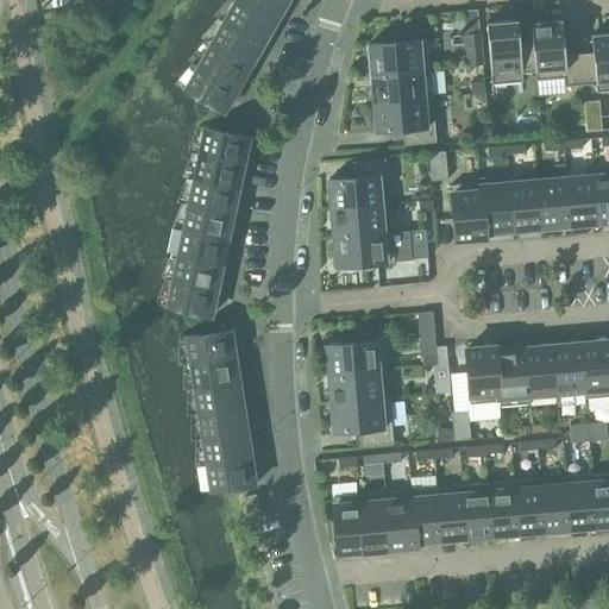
[(237,0),(224,23),(262,44),(275,22),(237,0)]
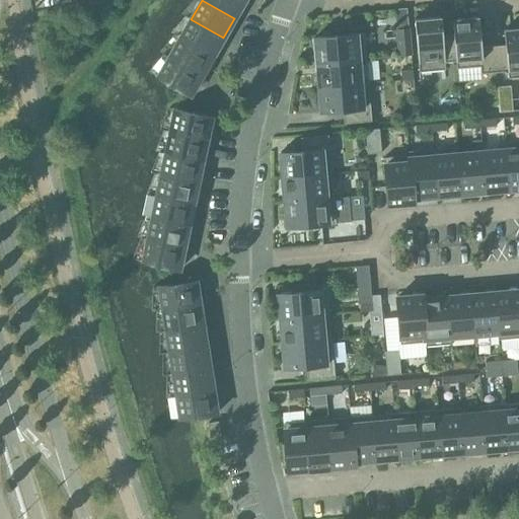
[(202,0),(234,18),(244,0),(202,0)]
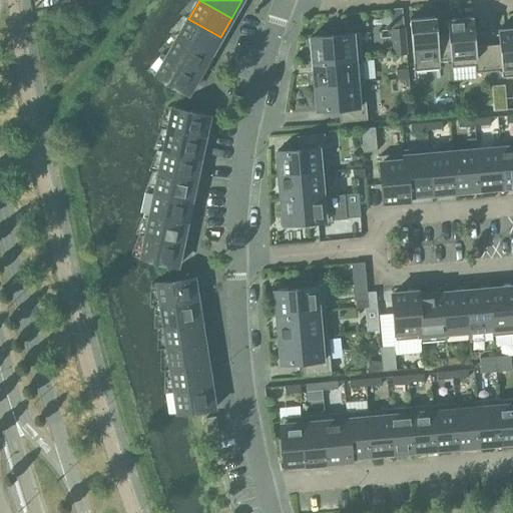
[(391,11),(394,46),(395,55),(407,54),(406,45),(403,10),(391,11)]
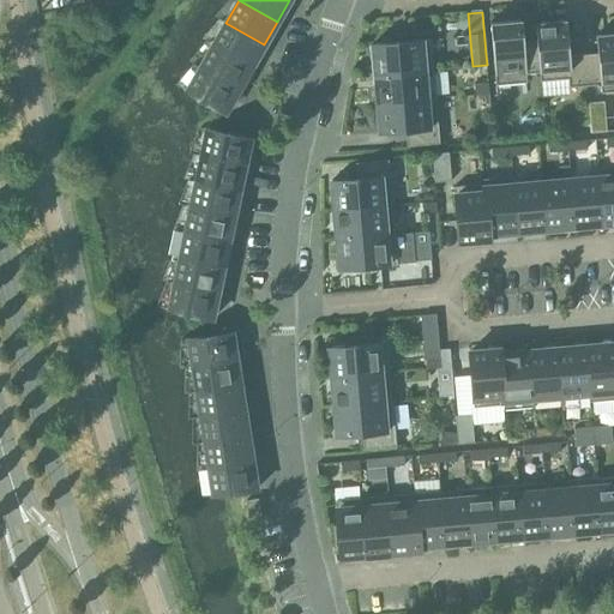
[(522,19),(491,22),(495,85),(527,83),(527,74),(540,73),(540,82),(541,82),(535,23),(536,42),(523,42),(522,19)]
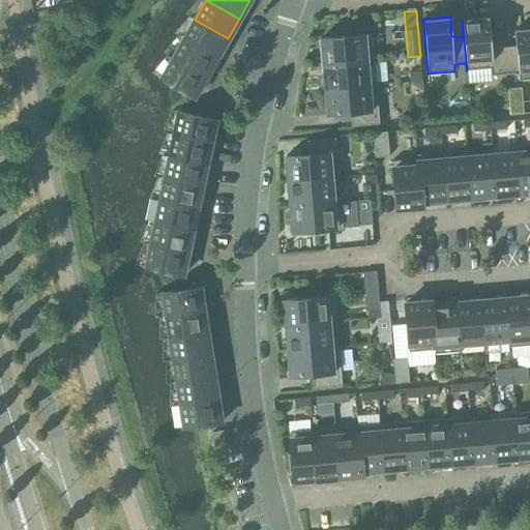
[(491,76),(506,75),(504,48),(492,49),(489,18),(462,20),(467,70),(491,68),(491,76)]
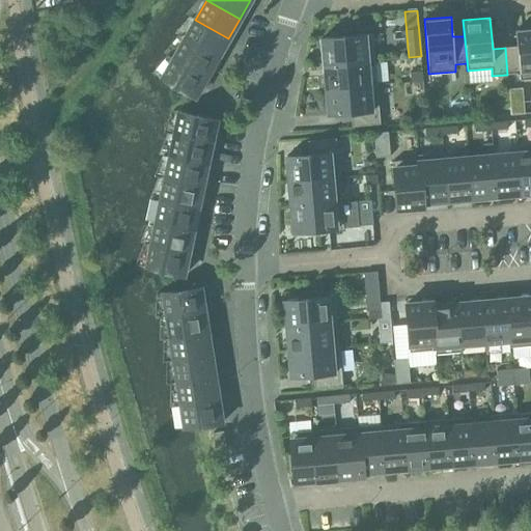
[(195,20),(184,39),(217,58),(228,38),(195,20)]
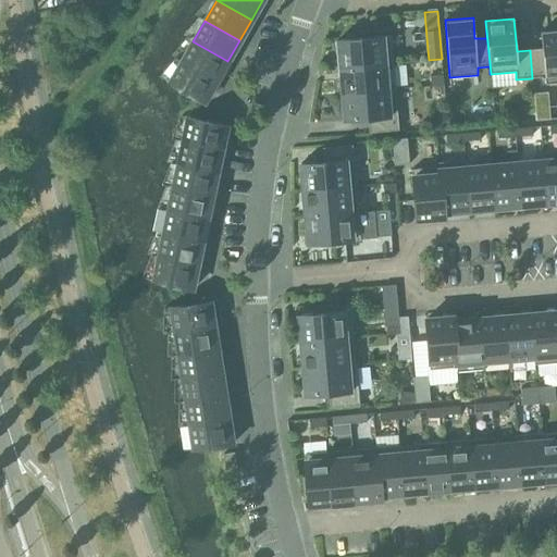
[(556,29),(541,32),(542,48),(530,50),(532,78),(545,77),(545,85),(556,83),(556,29)]
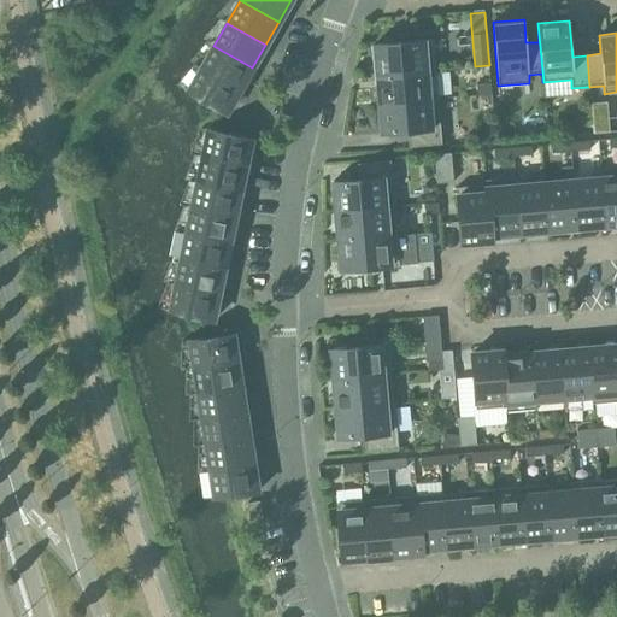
[(374,45),(376,75),(435,70),(433,40),(374,45)]
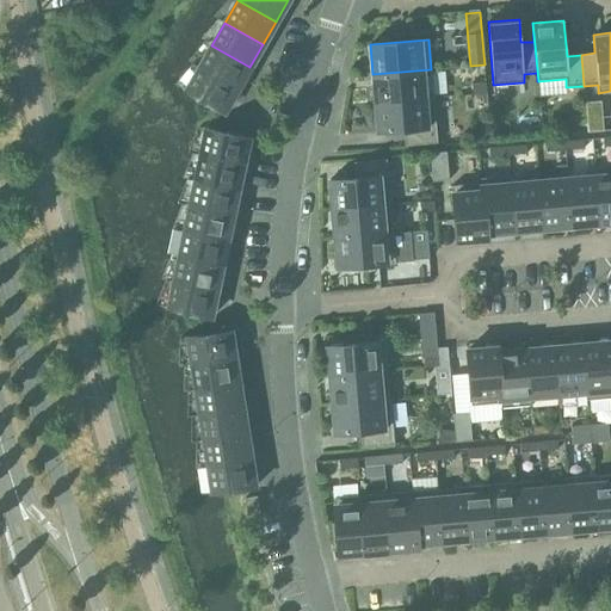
[(211,45),(199,68),(236,90),(250,67),(211,45)]
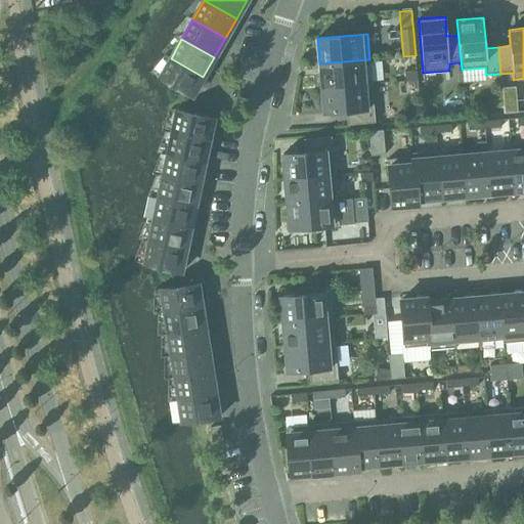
[(192,95),(203,77),(171,58),(160,77),(159,77),(159,78),(180,90),(192,97),(192,96),(192,95)]
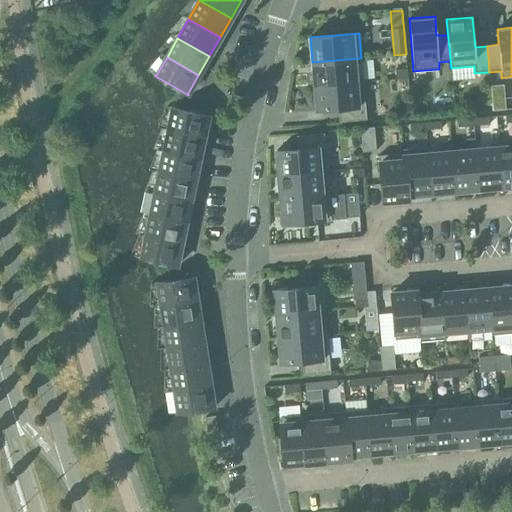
[(356,82),(354,60),(361,59),(361,58),(312,62),(314,86),(363,82),(363,81),(356,82)]
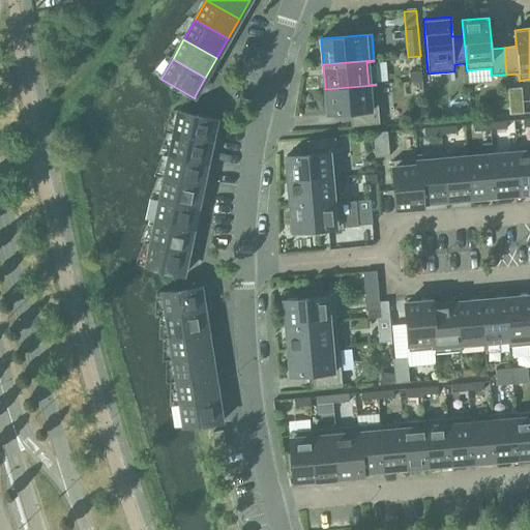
[(422,81),(421,71),(409,72),(410,82),(422,81)]
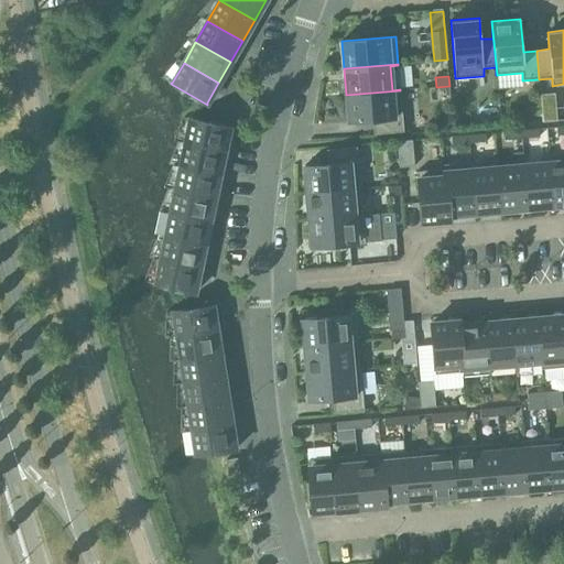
[(346,95),(349,122),(372,120),(373,134),(404,132),(402,118),(400,90),(346,95)]
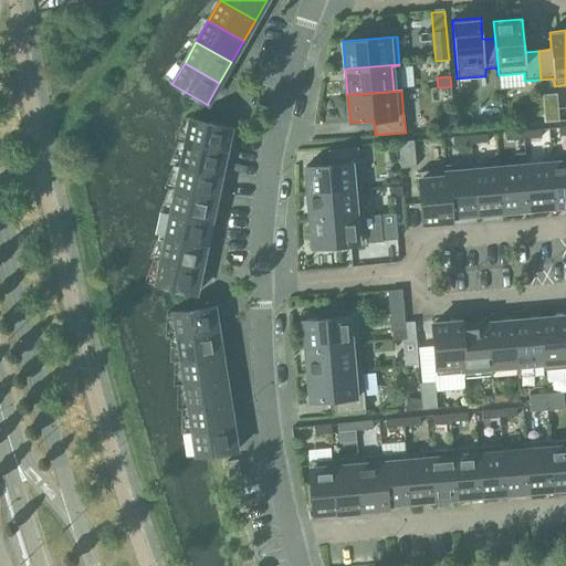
[(186,144),(224,153),(230,129),(231,129),(231,128),(189,119),(189,121),(190,121),(186,144)]
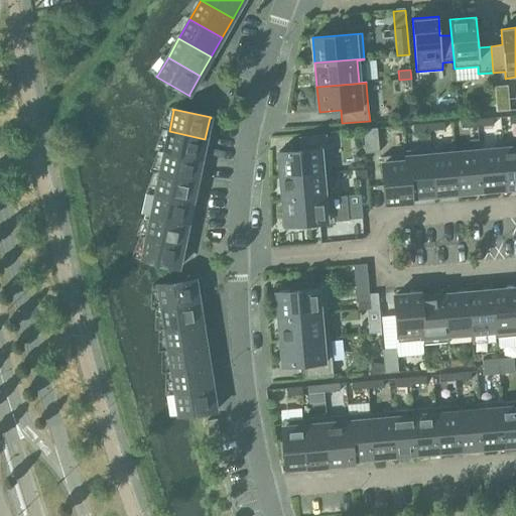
[(477,120),(478,127),(493,126),(492,118),(477,120)]
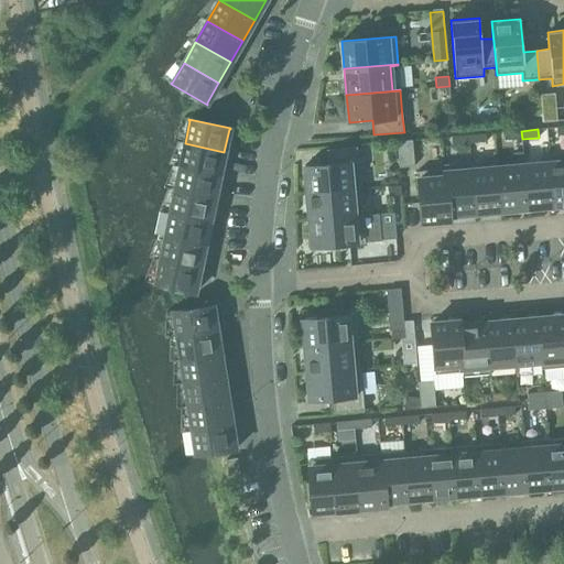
[(505,140),(522,139),(521,131),(505,132),(505,140)]
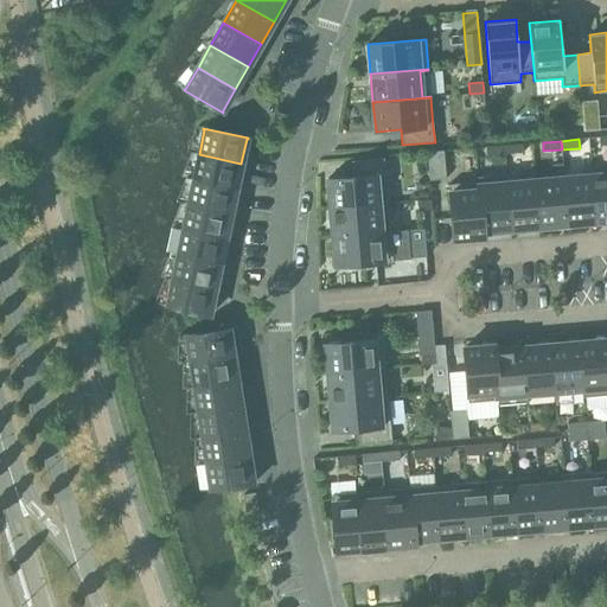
[(504,146),(505,154),(523,153),(523,144),(504,146)]
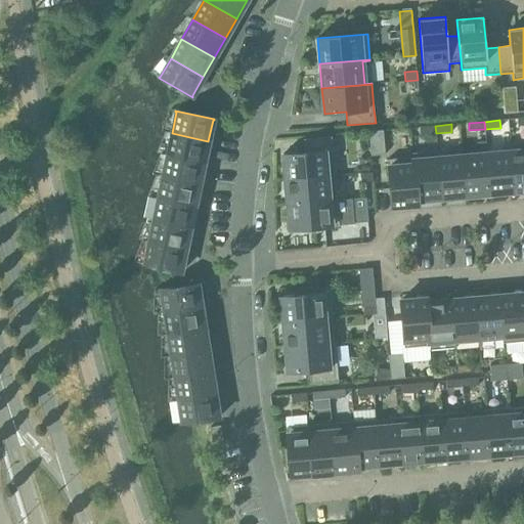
[(420,135),(436,133),(435,126),(420,127),(420,135)]
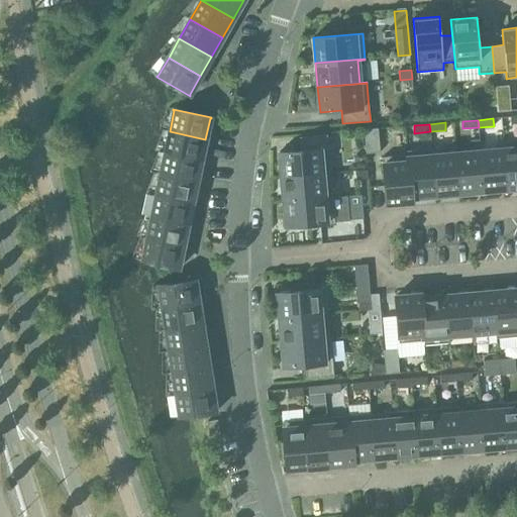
[(380,152),(378,128),(364,130),(366,153),(380,152)]
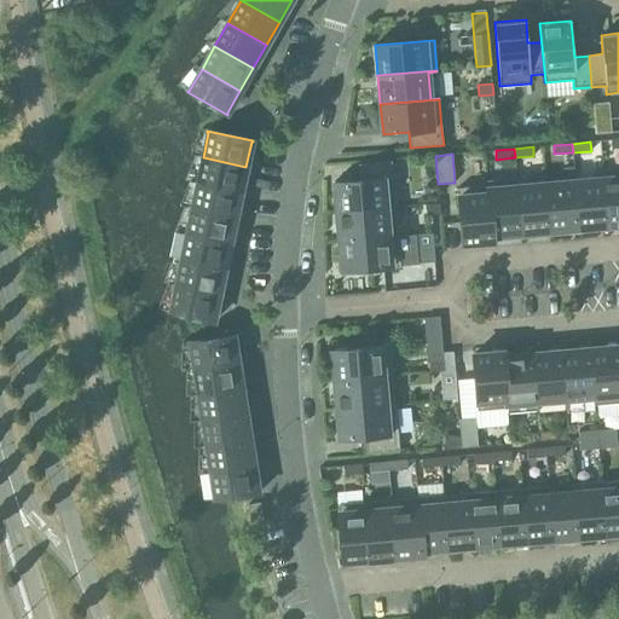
[(203,157),(197,184),(241,192),(246,167),(203,157)]
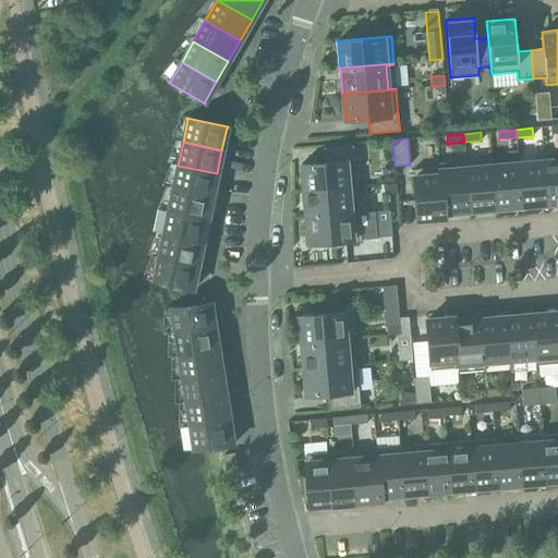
[(301,165),(303,192),(356,186),(353,146),(323,148),(325,162),(301,165)]
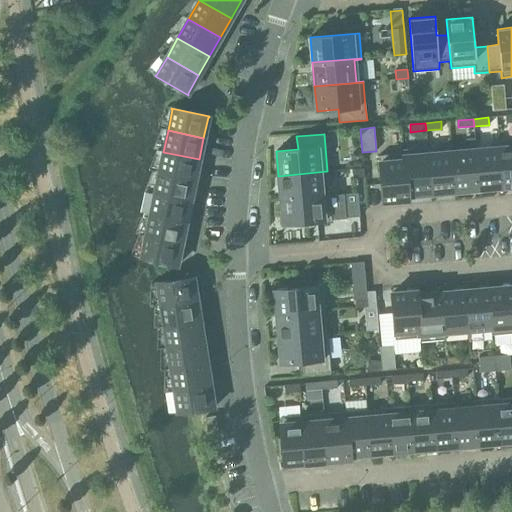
[(511,139),(499,141),(503,187),(511,186),(511,139)]
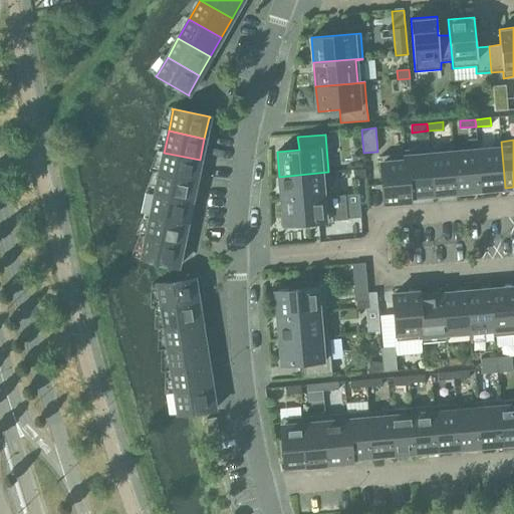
[(481,190),(505,188),(501,142),(500,142),(501,149),(478,151),(481,190)]
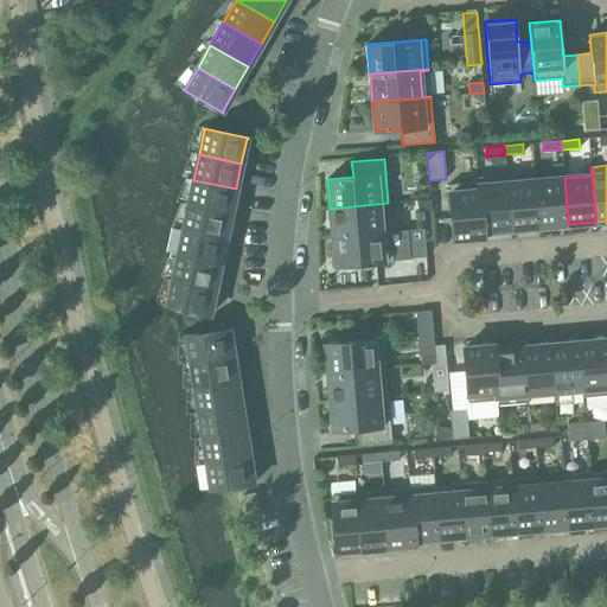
[(540,228),(535,172),(506,174),(512,230),(540,228)]
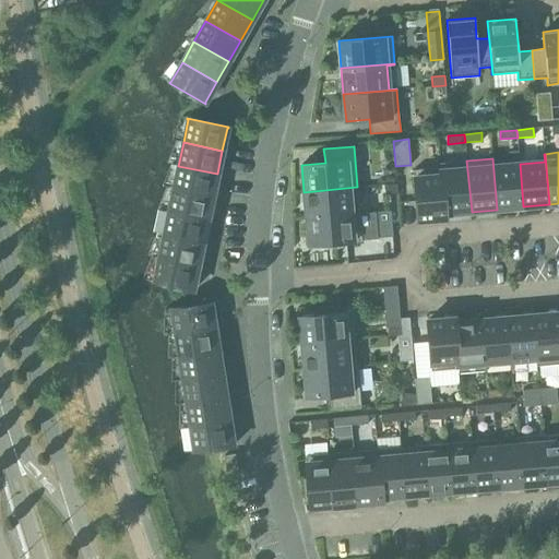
[(497,210),(523,206),(520,164),(495,166),(494,158),(492,158),(497,210)]
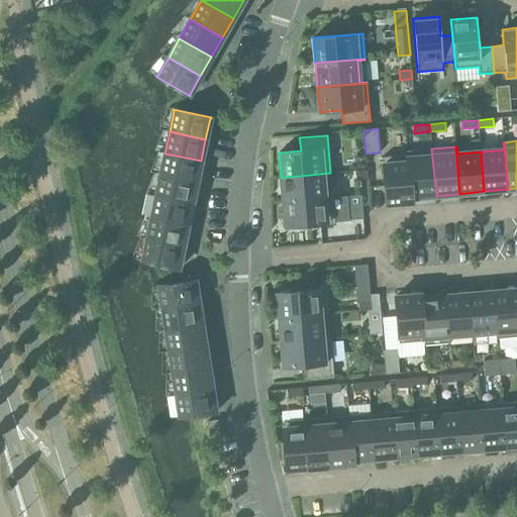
[(413,198),(436,196),(431,148),(407,150),(412,202),(413,202),(413,198)]
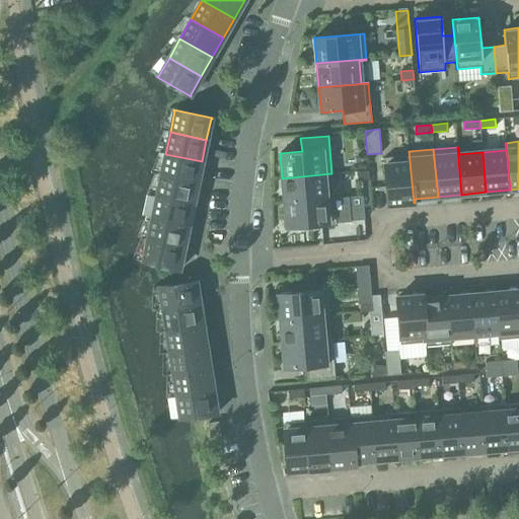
[(384,158),(384,165),(388,205),(414,203),(409,151),(409,155),(384,158)]
